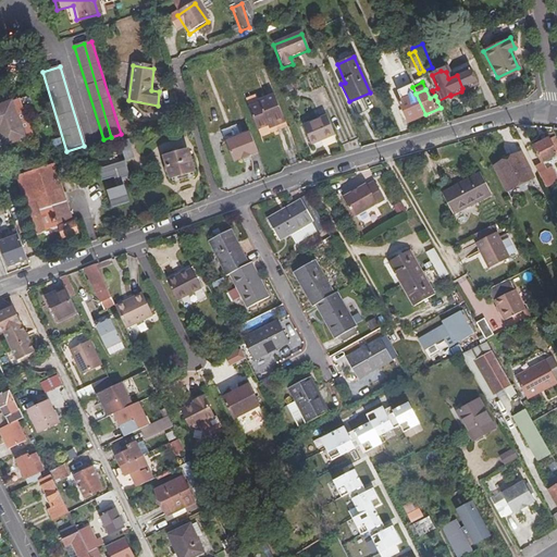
[(407,123),(425,114),(416,94),(397,101),(407,123)]
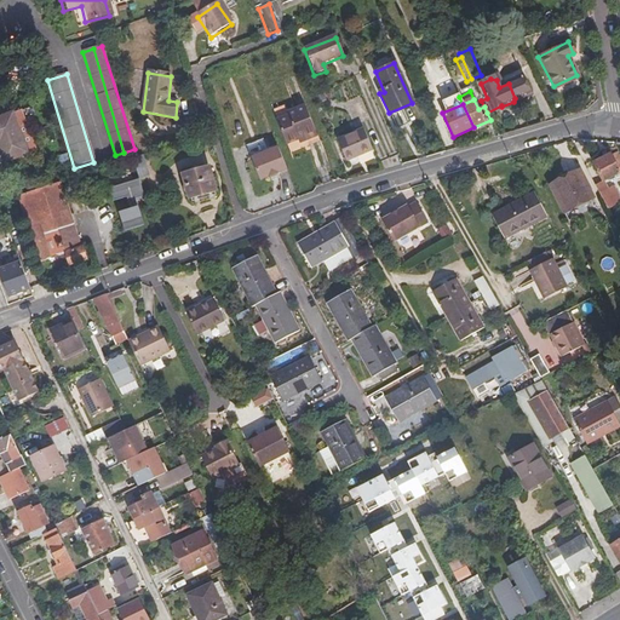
[(292,121),(291,118),(287,110),(275,116),(280,126),(292,121)]
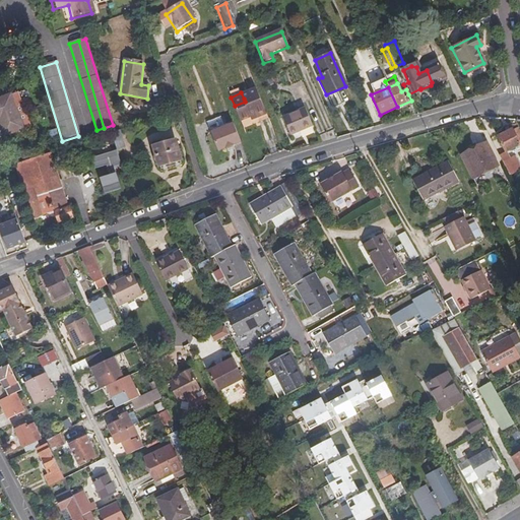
[(258,118),(259,122),(269,117),(259,92),(244,99),(245,102),(235,106),(243,124),(252,120),(258,118)]
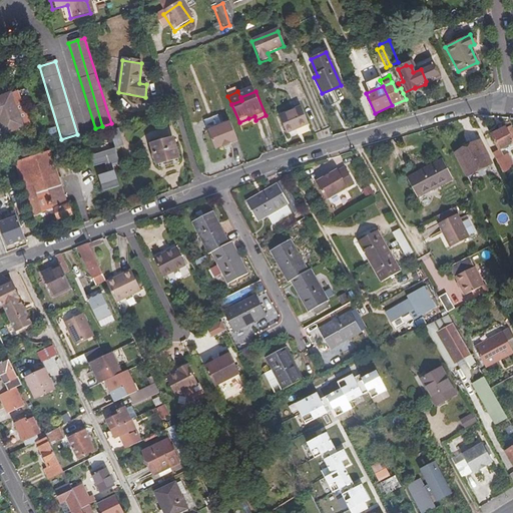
[(0,124),(4,134),(22,127),(8,92),(0,95),(0,124)]
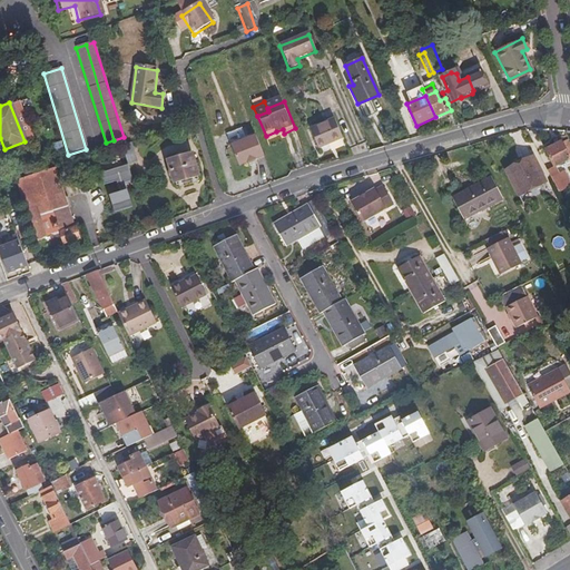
[(334,120),(310,130),(318,149),(343,139),(334,120)]
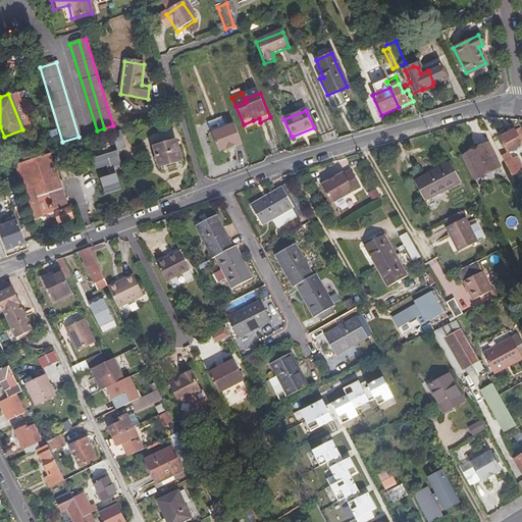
[(208,122),(212,134),(227,127),(223,116),(208,122)]
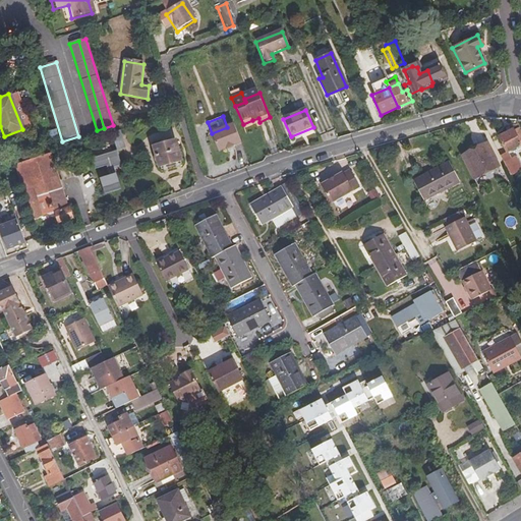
[(219,152),(241,143),(234,126),(212,134),(219,152)]
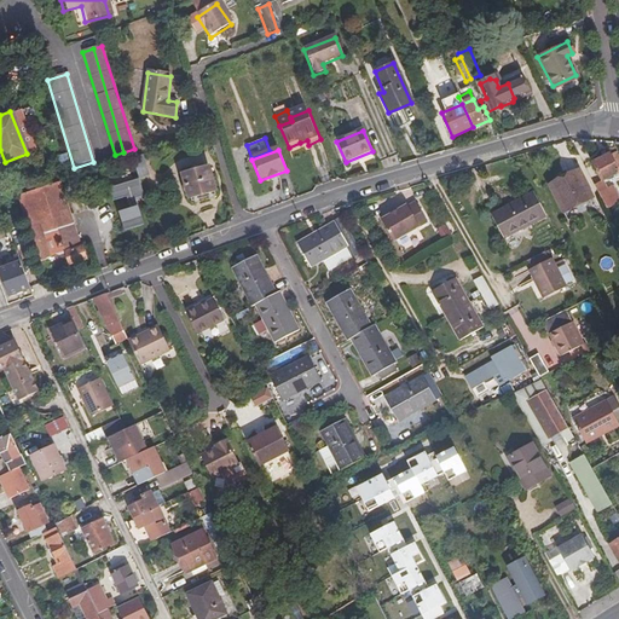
[(618,158),(615,152),(608,156),(591,165),(600,183),(618,173),(618,174),(618,158)]
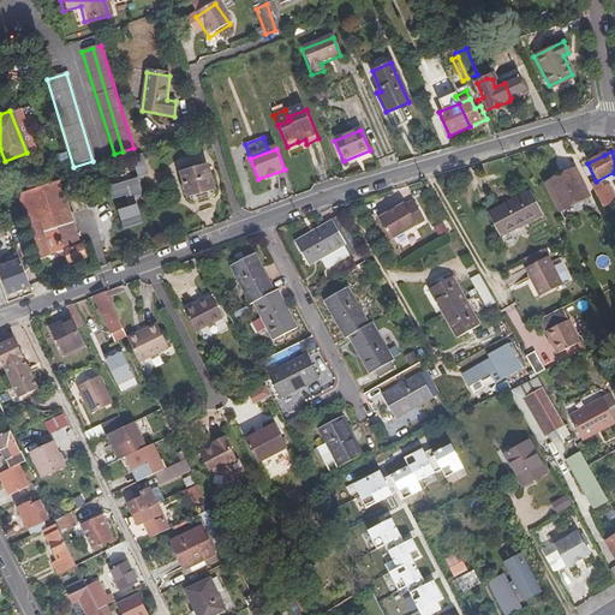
[(137,162),(141,177),(150,174),(147,160),(137,162)]
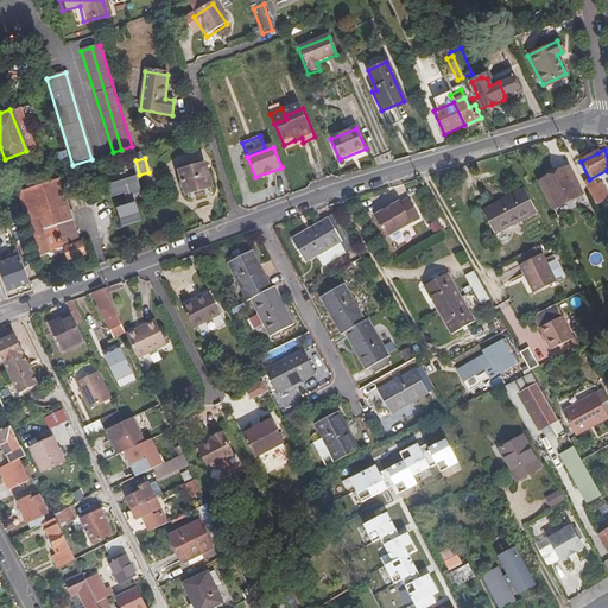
[(176,173),(183,196),(209,188),(202,165),(176,173)]
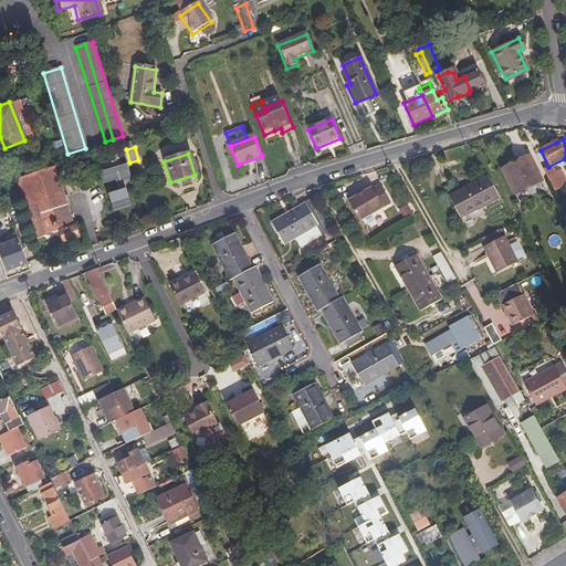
[(502,173),(513,195),(540,182),(526,157),(512,165),(513,167),(502,173)]
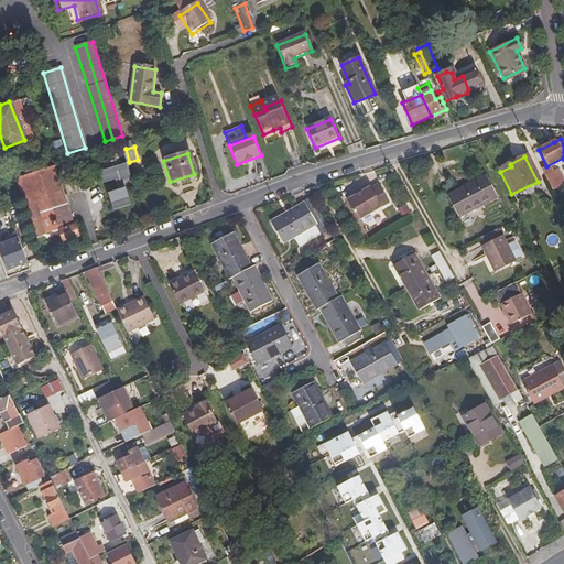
[(120,166),(119,164),(97,171),(100,182),(114,179),(117,192),(107,194),(112,209),(129,205),(122,181),(130,179),(125,163),(125,165),(120,166)]
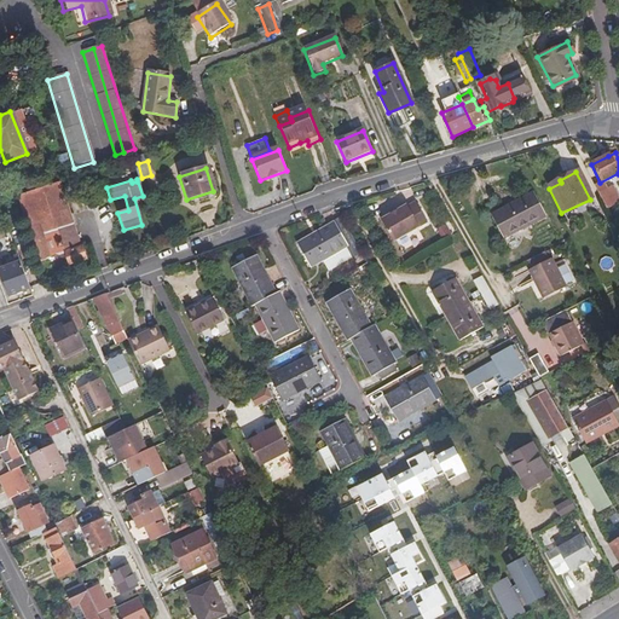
[(63,254),(68,265),(85,259),(81,247),(79,247),(57,183),(16,196),(39,262),(63,254)]
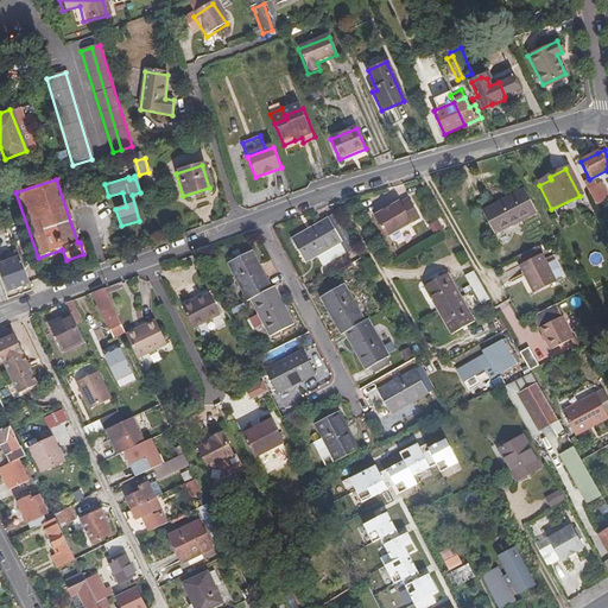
[(589,179),(582,182),(587,190),(594,187),(589,179)]
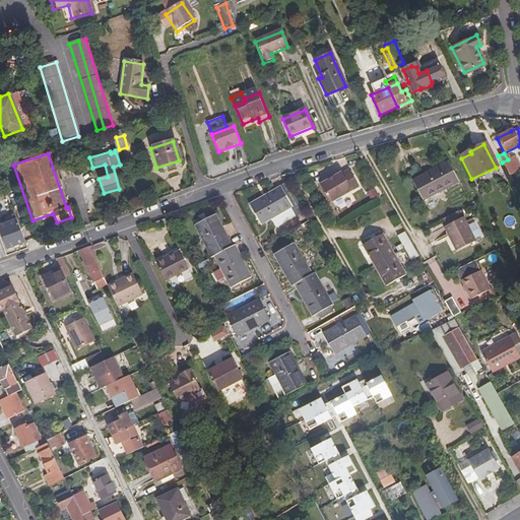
[(508,159),(502,163),(509,176),(519,170),(513,156),(508,159)]
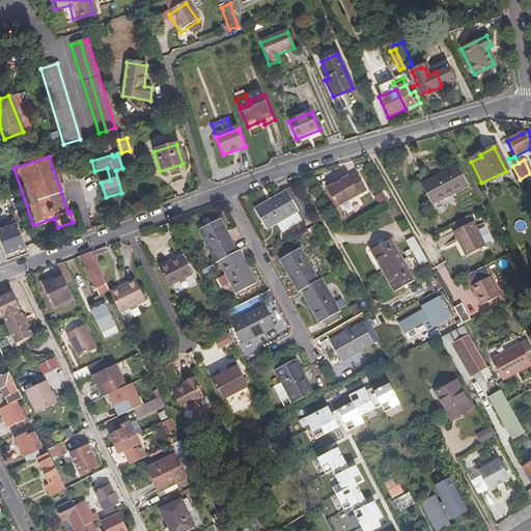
[(454,162),(425,177),(437,198),(465,183),(454,162)]
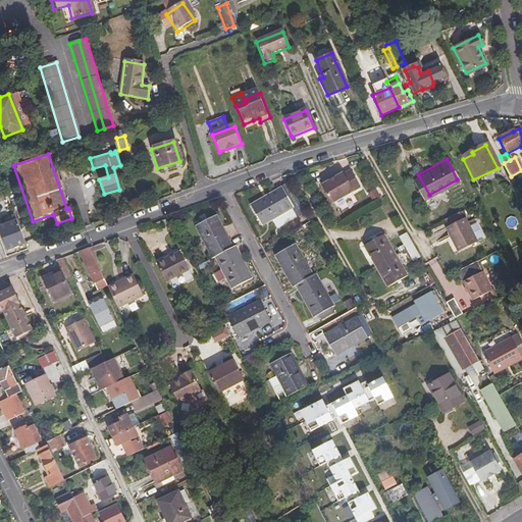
[(342,173),(333,178),(334,180),(328,184),(327,181),(319,187),(330,205),(360,190),(349,170),(343,174),(342,173)]
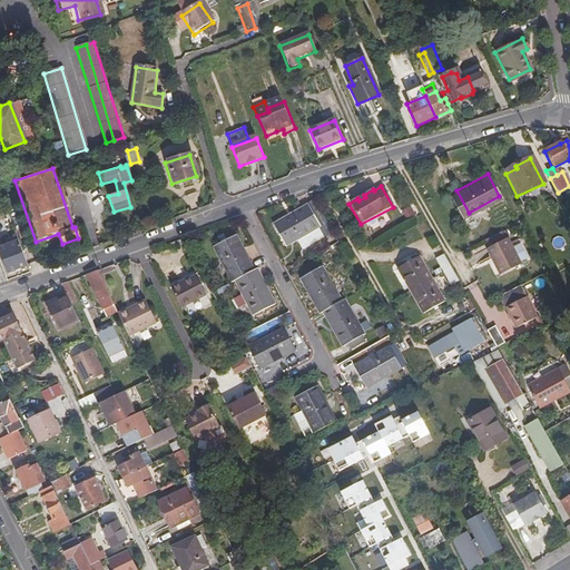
[(469,213),(457,190),(449,195),(460,217),(469,213)]
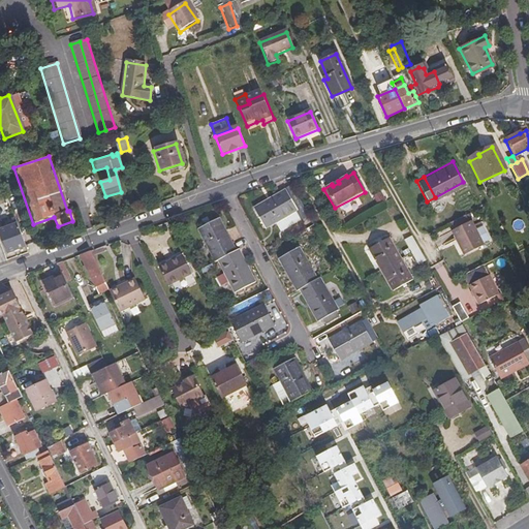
[(290,186),(285,189),(296,210),(302,207),(290,186)]
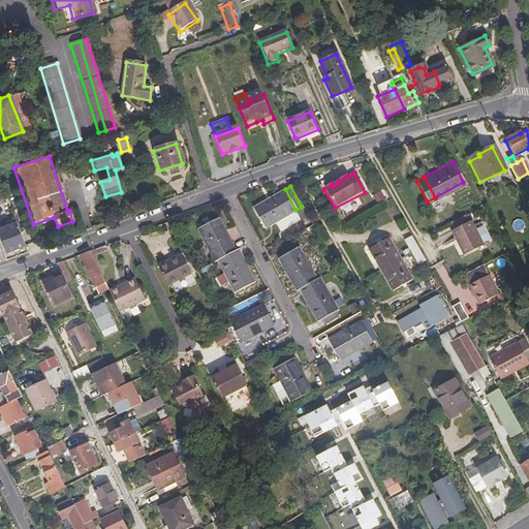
[(262,227),(296,210),(285,189),(252,207),(262,227)]
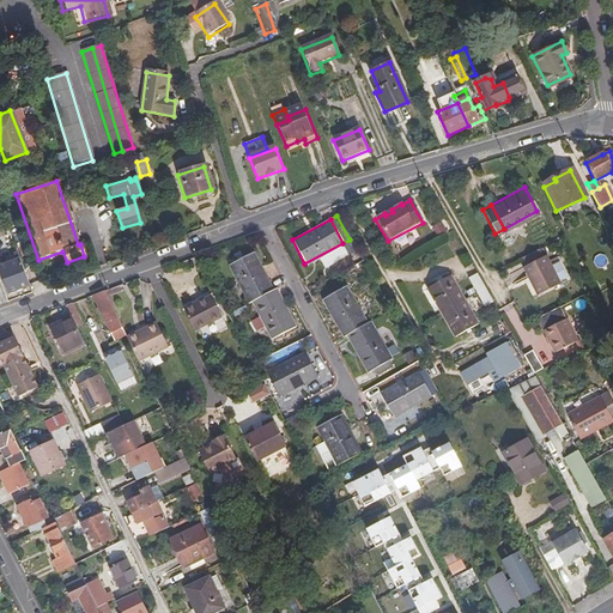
[(111,243),(116,255),(126,252),(121,240),(111,243)]
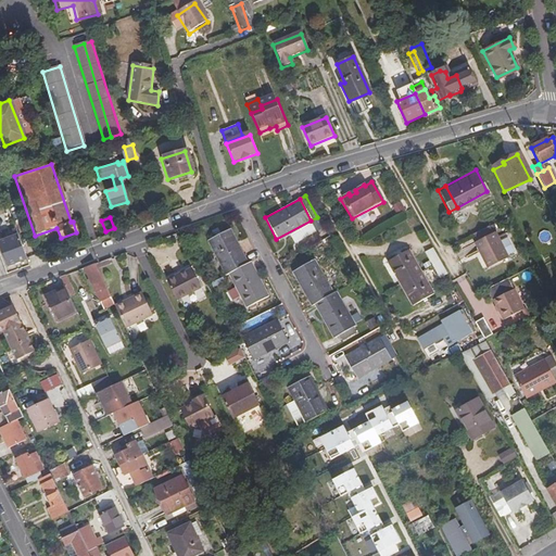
[(480,231),(481,237),(497,231),(495,226),(480,231)]
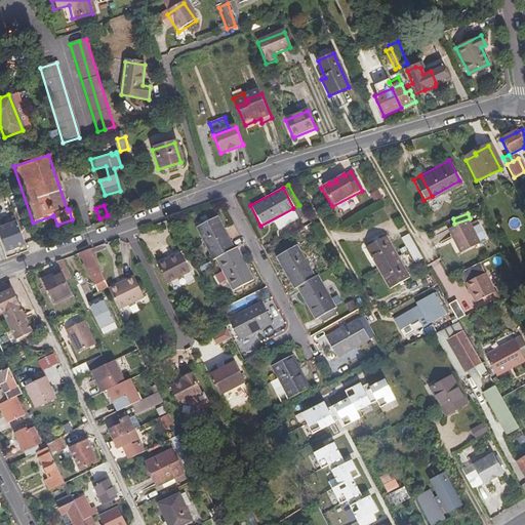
[(48,228),(57,225),(53,215),(45,218),(48,228)]
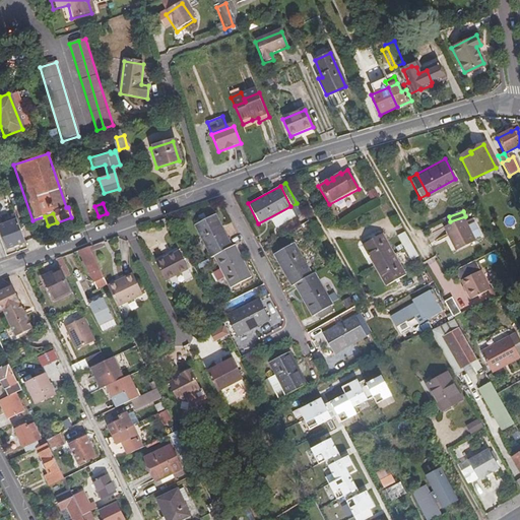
[(212,256),(229,248),(212,216),(194,226),(209,258),(212,256)]
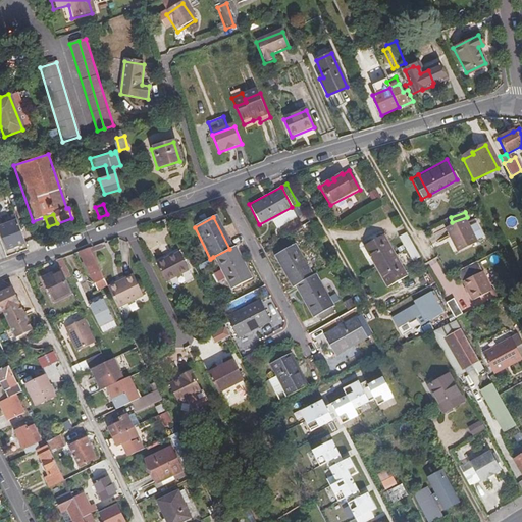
[(464,219),(448,228),(461,251),(476,243),(464,219)]
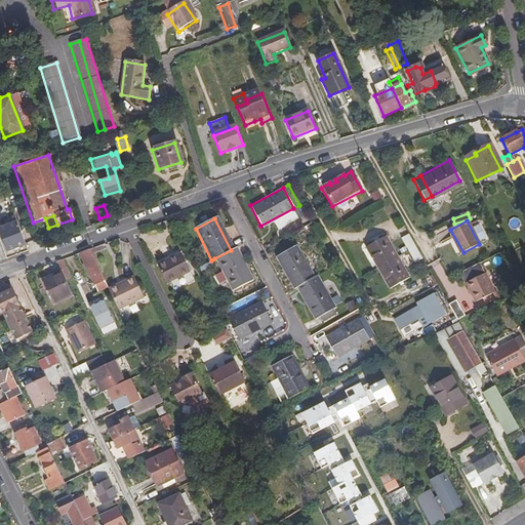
[(0,236),(6,252),(24,245),(17,230),(15,223),(0,229),(0,236)]
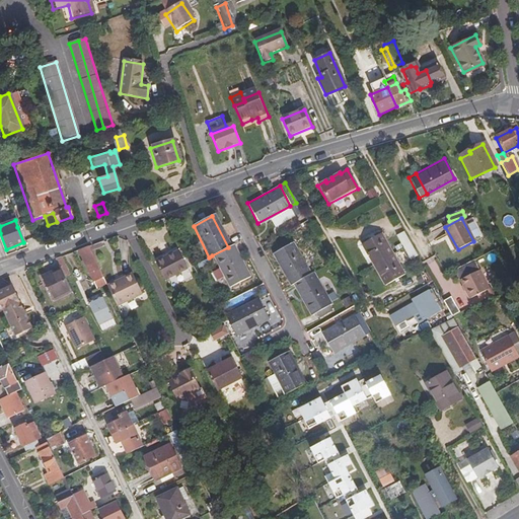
[(24,225),(17,227),(23,242),(29,240),(24,225)]
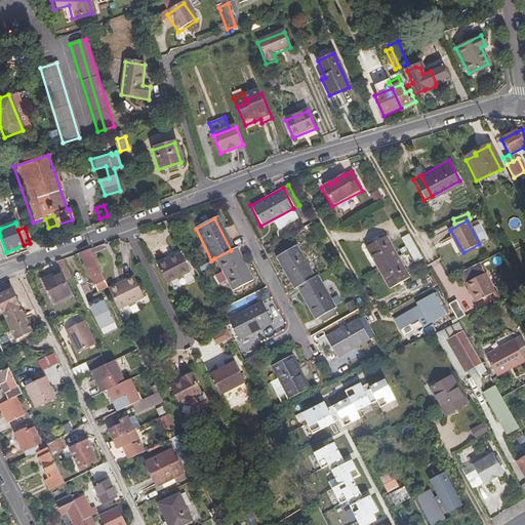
[(412,258),(419,255),(404,230),(398,233),(412,258)]
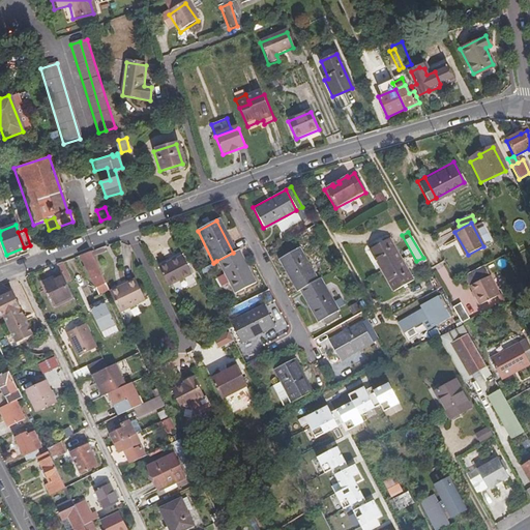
[(468,255),(454,232),(450,234),(454,241),(457,240),(460,244),(457,245),(463,257),(468,255)]
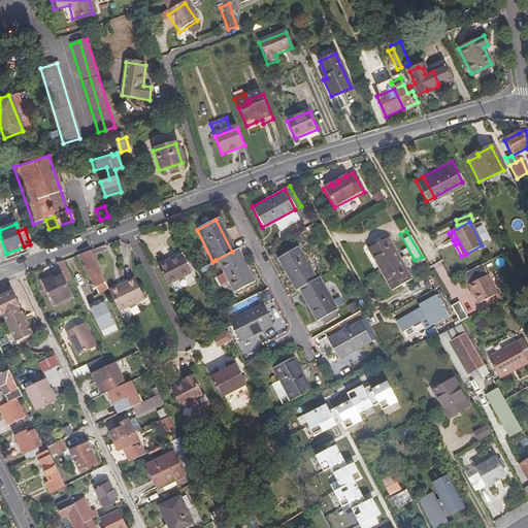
[(388,285),(408,272),(385,232),(364,244),(388,285)]
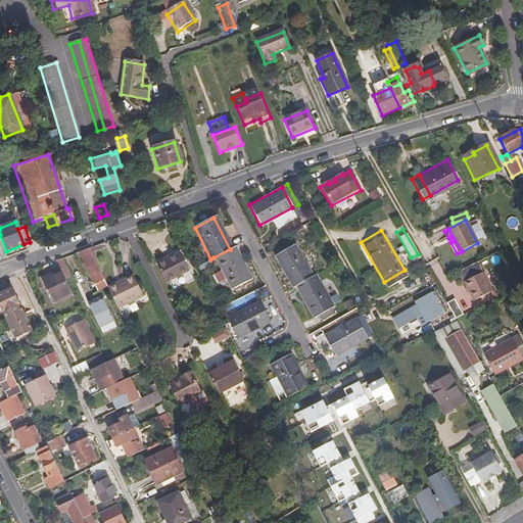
[(294,285),(312,277),(294,245),(275,255),(278,262),(291,287),(294,285)]
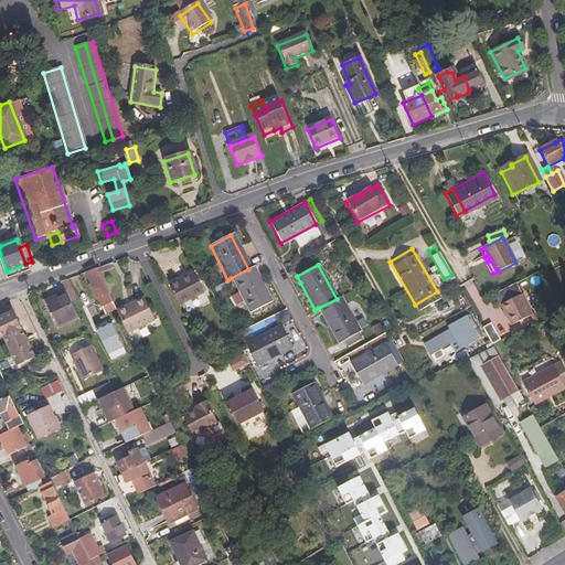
[(248,269),(231,278),(249,312),(272,300),(264,287),(253,267),(248,269)]
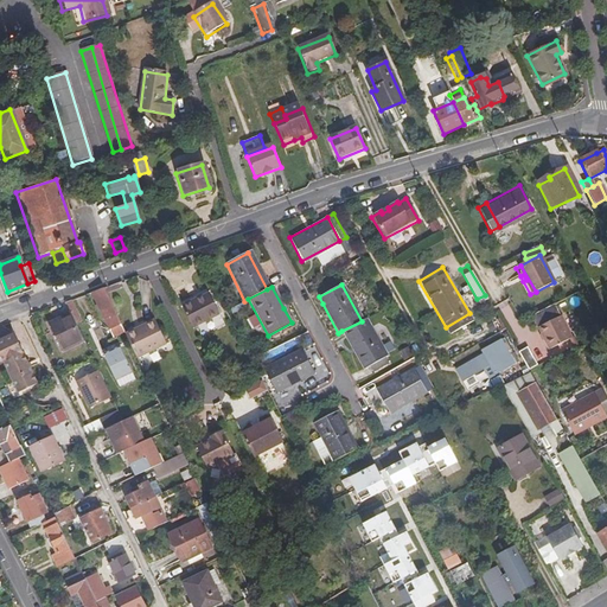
[(93,293),(91,294),(113,338),(123,333),(102,289),(93,293)]
